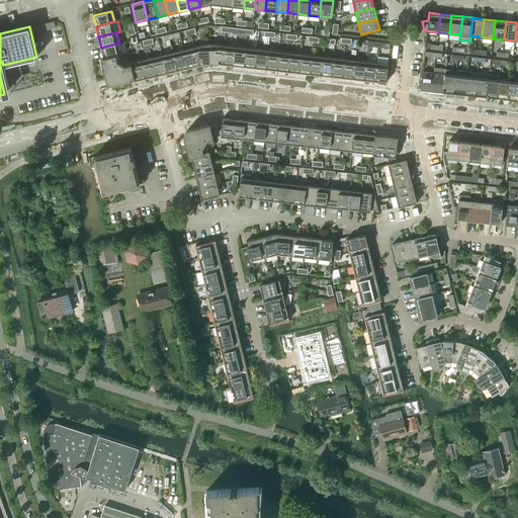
[(101,48),(103,58),(121,54),(119,42),(101,48)]
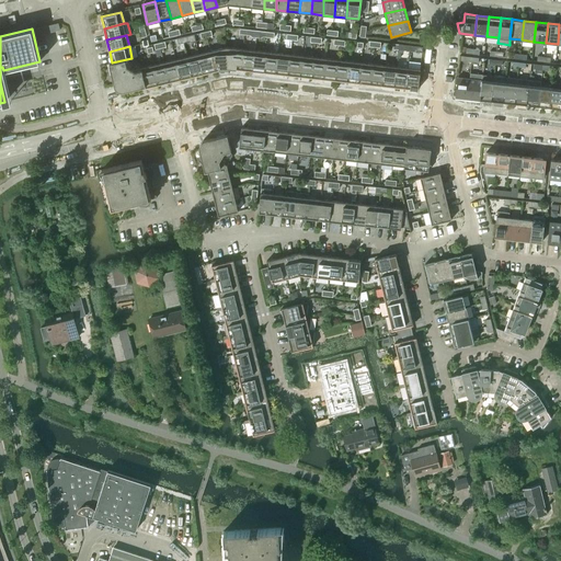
[(227,47),(210,50),(215,70),(228,68),(227,47)]
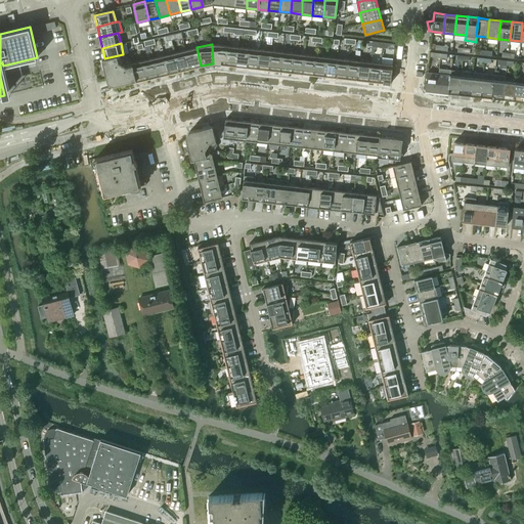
[(227,46),(212,44),(213,63),(225,64),(227,46)]
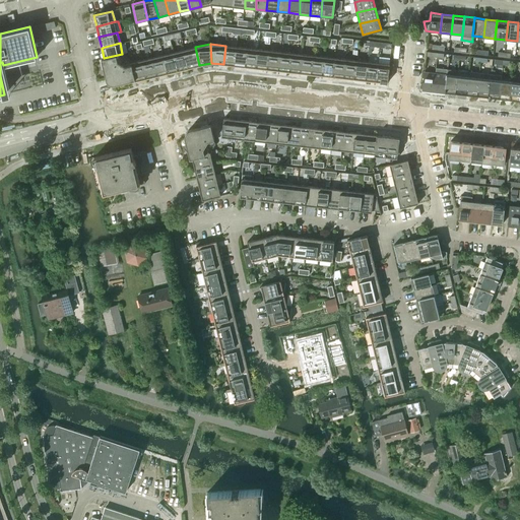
[(237,47),(225,46),(223,64),(235,65),(237,47)]
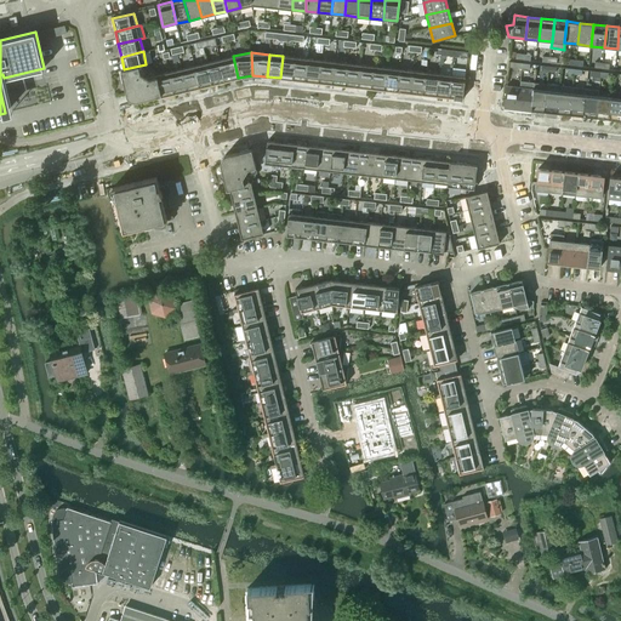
[(233,56),(220,60),(226,81),(238,78),(233,56)]
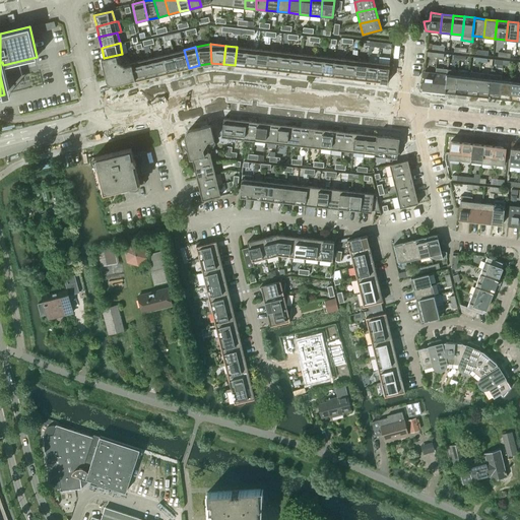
[(247,48),(237,47),(235,65),(245,66),(247,48)]
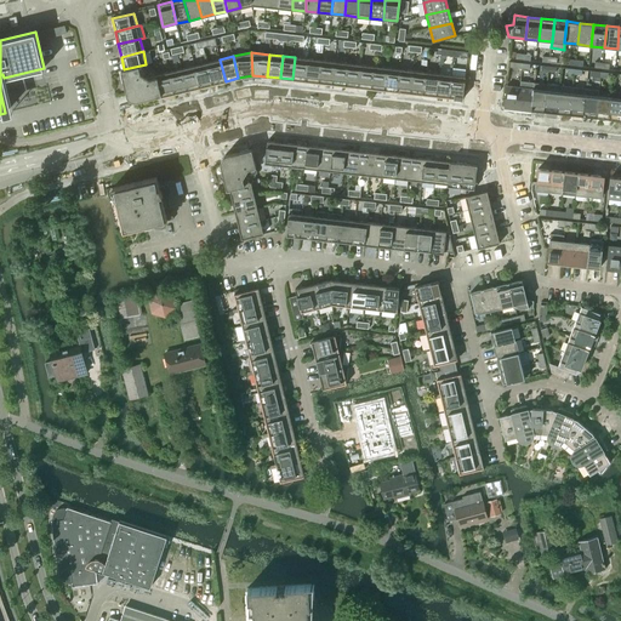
[(308,58),(295,57),(292,79),(306,81),(308,58)]
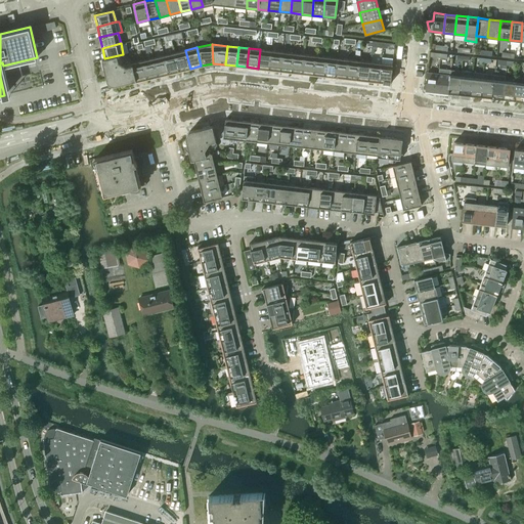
[(271,50),(260,49),(258,69),(269,70),(271,50)]
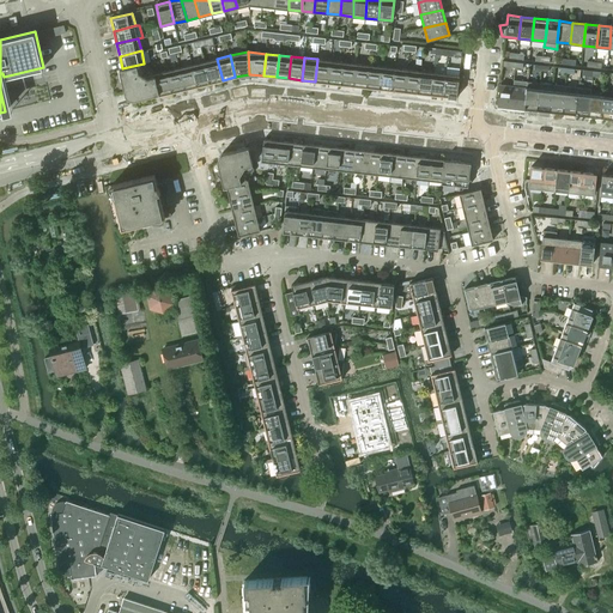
[(217,59),(205,61),(210,83),(223,80),(217,59)]
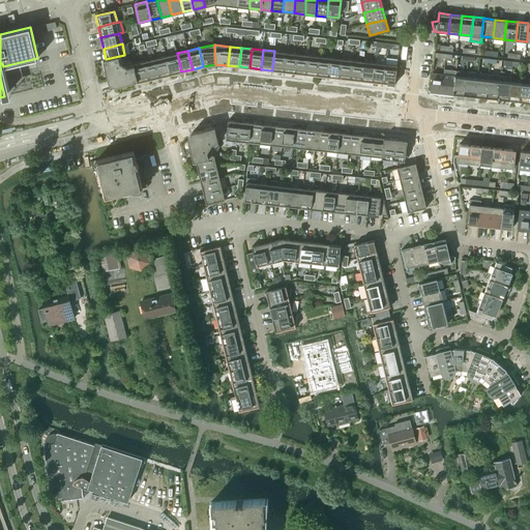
[(286,53),(274,51),(272,70),(284,71),(286,53)]
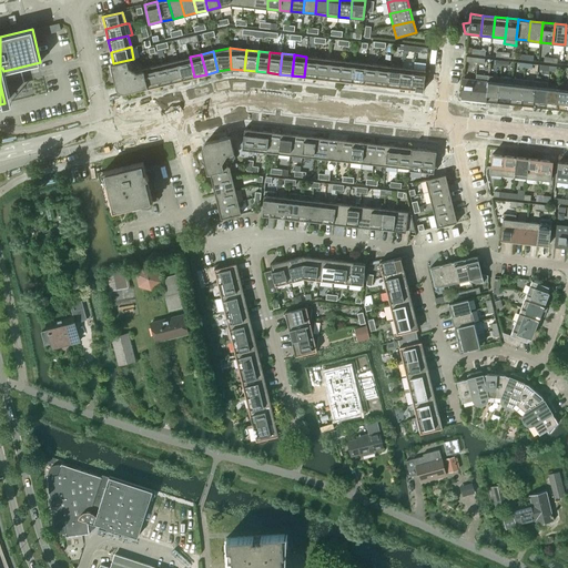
[(190,57),(178,60),(183,80),(194,77),(190,57)]
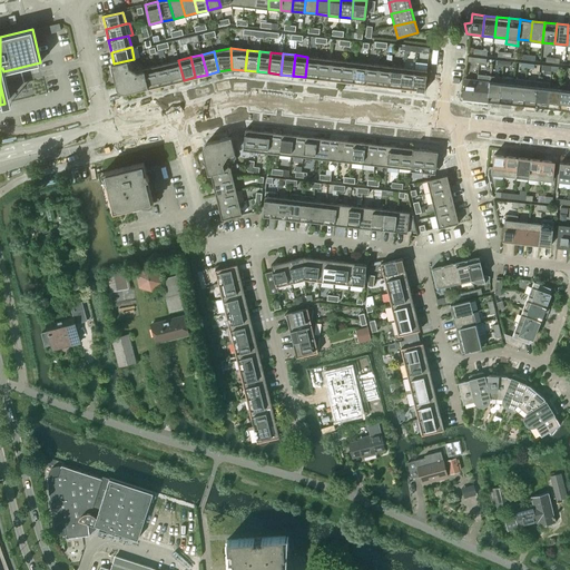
[(320,58),(307,57),(305,77),(317,78),(320,58)]
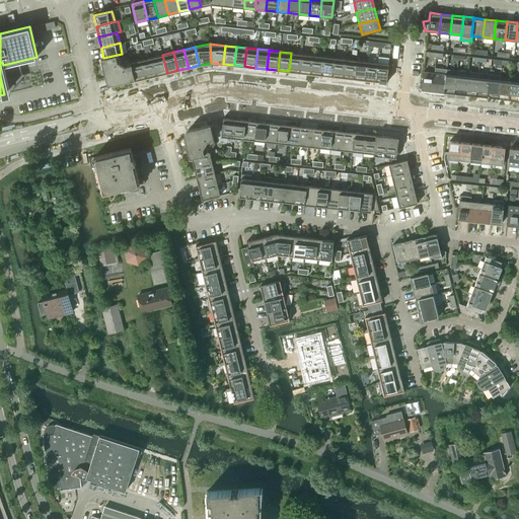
[(301,54),(291,53),(289,71),(299,73),(301,54)]
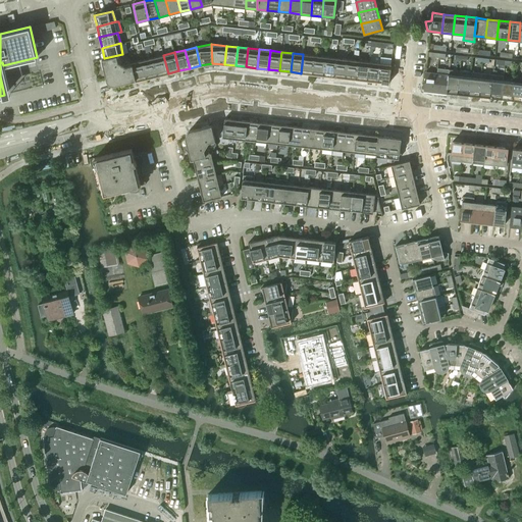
[(104,58),(102,58),(107,79),(108,81),(109,83),(111,84),(113,85),(115,84),(116,84),(135,80),(136,80),(132,63),(132,62),(131,59),(122,54),(104,58)]
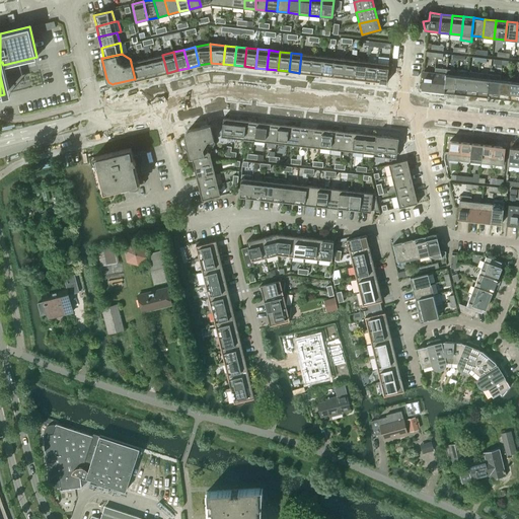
[(312,55),(301,54),(299,73),(310,74),(312,55)]
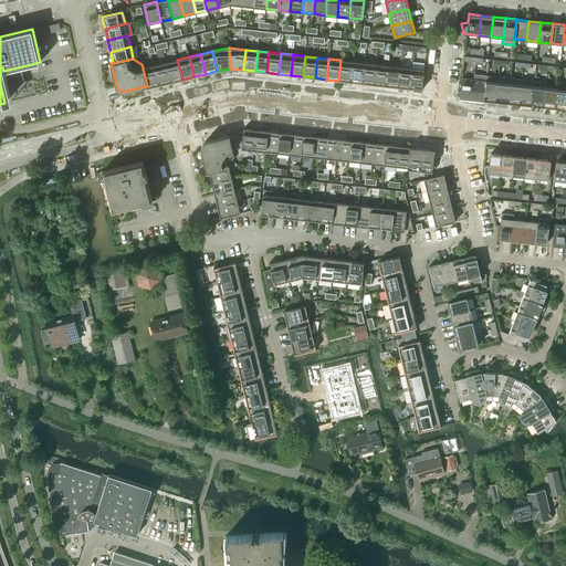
[(177,60),(166,63),(170,83),(182,80),(177,60)]
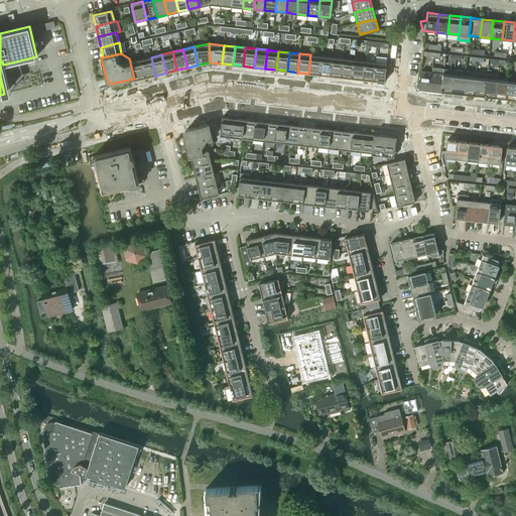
[(321,56),(310,54),(308,74),(319,75),(321,56)]
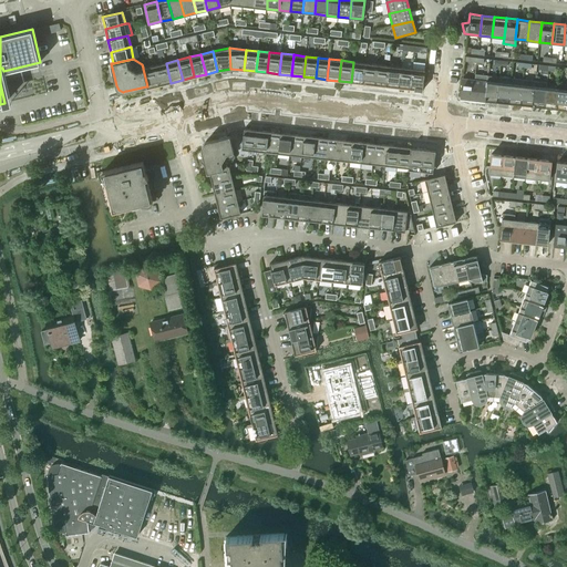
[(364,63),(353,62),(351,82),(362,83),(364,63)]
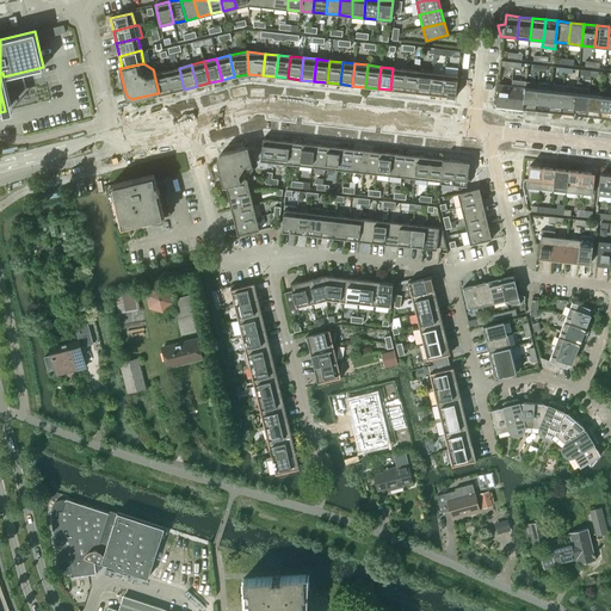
[(179,68),(166,71),(172,92),(184,90),(179,68)]
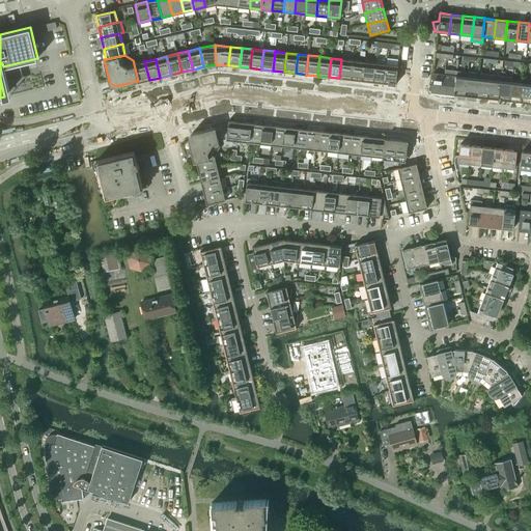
[(353,60),(341,59),(339,78),(351,79),(353,60)]
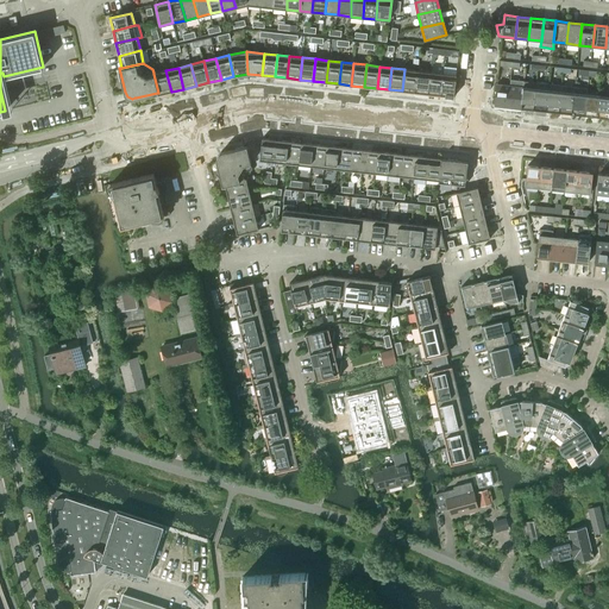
[(418,70),(405,69),(402,90),(415,93),(418,70)]
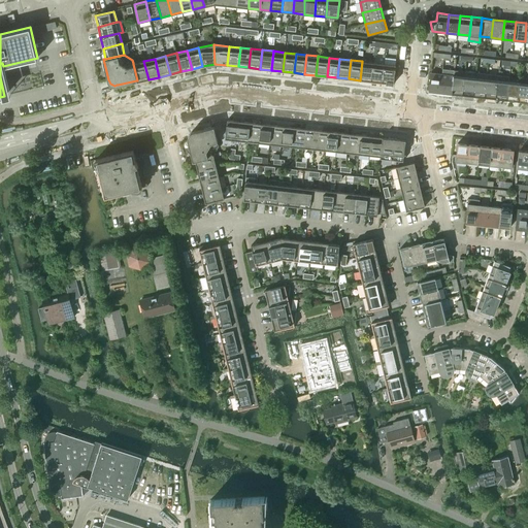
[(512,61),(502,60),(501,64),(503,65),(503,68),(510,68),(510,65),(512,61)]
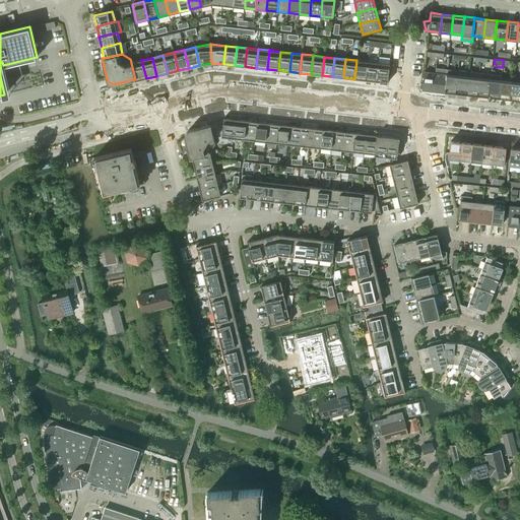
[(141,60),(131,62),(131,63),(135,79),(134,79),(134,81),(146,78),(141,60)]
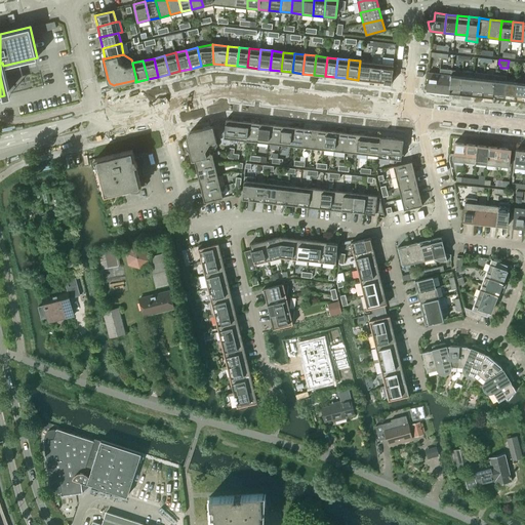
[(371,62),(360,61),(358,80),(369,81),(371,62)]
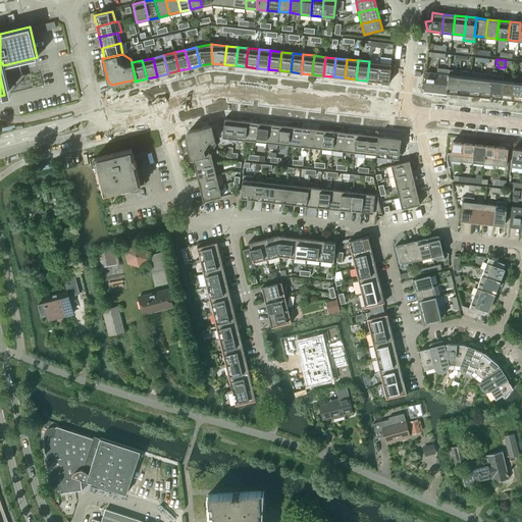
[(379,63),(369,61),(367,81),(377,82),(379,63)]
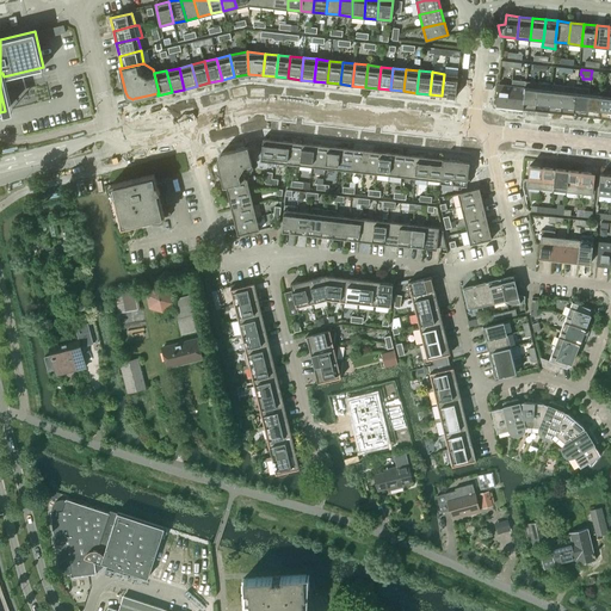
[(458,75),(444,74),(442,96),(456,97),(458,75)]
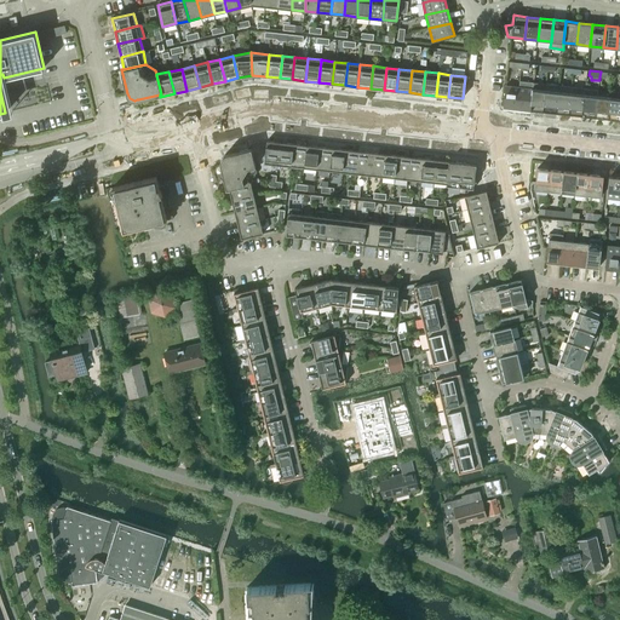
[(520,86),(517,108),(530,110),(533,89),(533,82),(520,81),(520,86)]
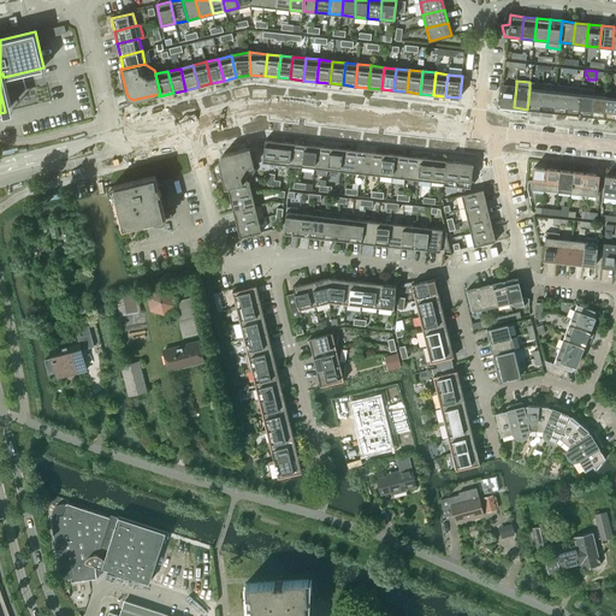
[(542,89),(539,111),(552,112),(556,84),(543,83),(542,89)]
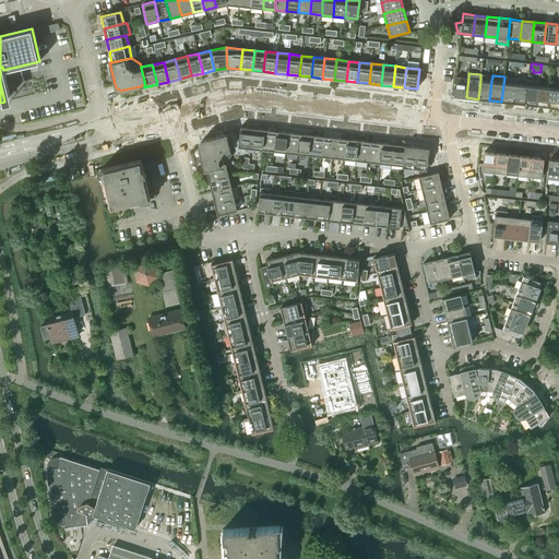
[(456,76),(454,96),(466,97),(468,78),(456,76)]
